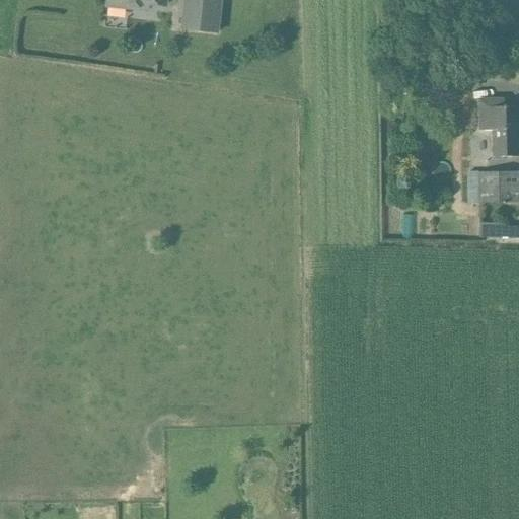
[(106,0),(106,12),(150,15),(151,7),(164,8),(165,0),(106,0)]
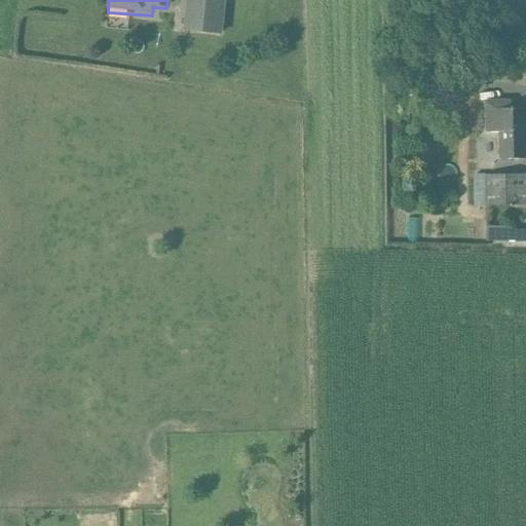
[(223,0),(188,0),(185,30),(220,35),(223,0)]
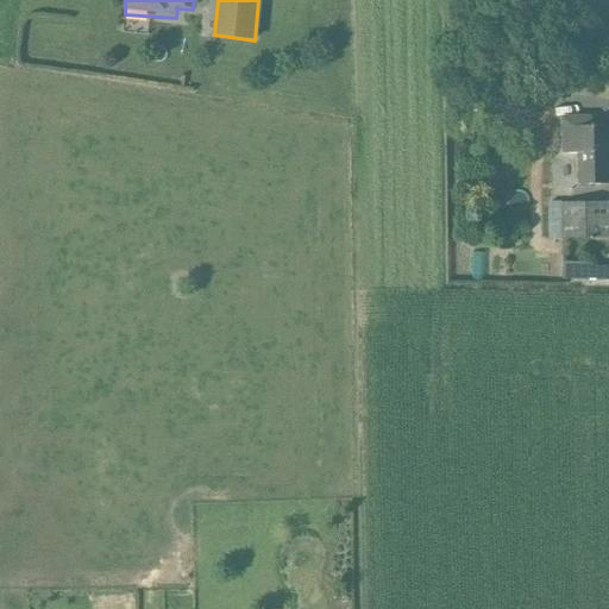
[(592,125),(592,117),(563,117),(563,154),(578,154),(579,184),(608,184),(608,144),(608,126),(595,126),(595,125),(592,125)]
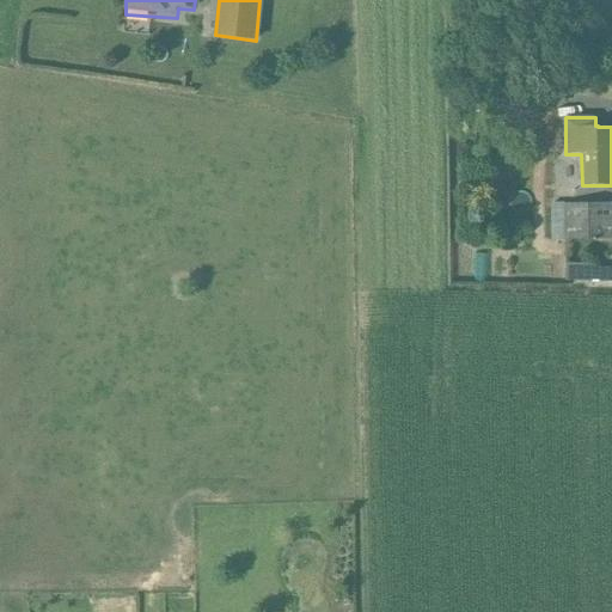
[(611,203),(593,203),(564,204),(564,240),(593,239),(611,239),(611,203)]
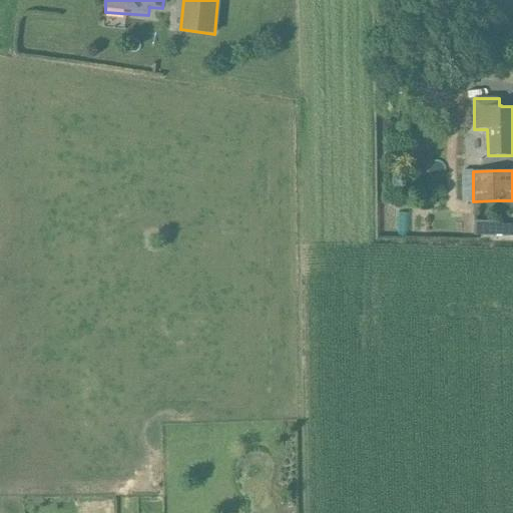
[(475,220),(474,234),(499,235),(512,235),(512,223),(498,223),(498,221),(475,220)]
